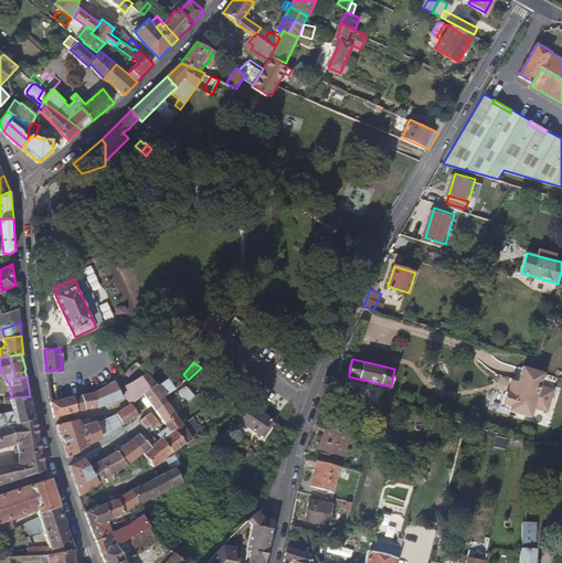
[(349,376),(350,368),(340,364),(337,374),(349,376)]
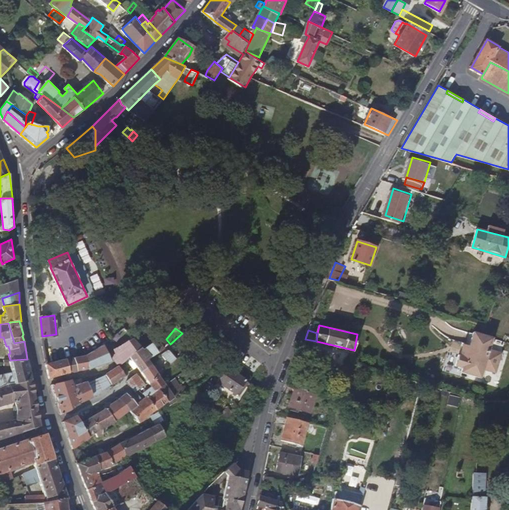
[(125,343),(134,338),(128,331),(121,336),(125,343)]
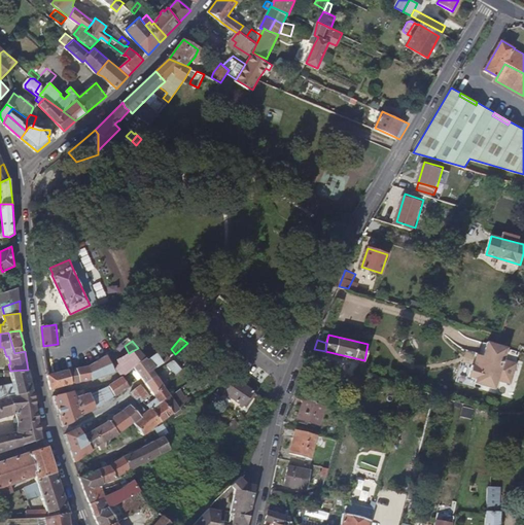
[(507,347),(487,341),(480,365),(473,363),(468,375),(476,378),(475,381),(494,386),(497,378),(510,382),(516,361),(503,357),(507,347)]
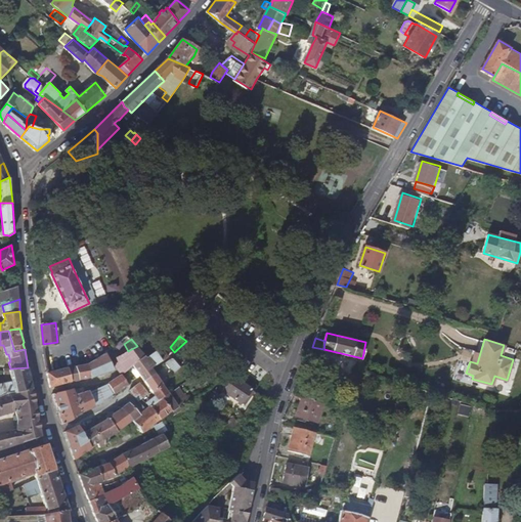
[(123,351),(123,350),(119,343),(112,350),(114,356),(123,351)]
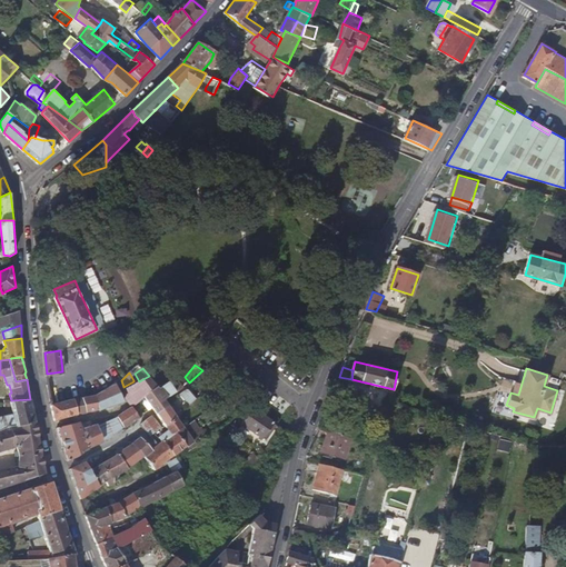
[(210,376),(210,375),(207,378),(205,378),(200,383),(207,390),(217,383),(210,377),(210,376)]
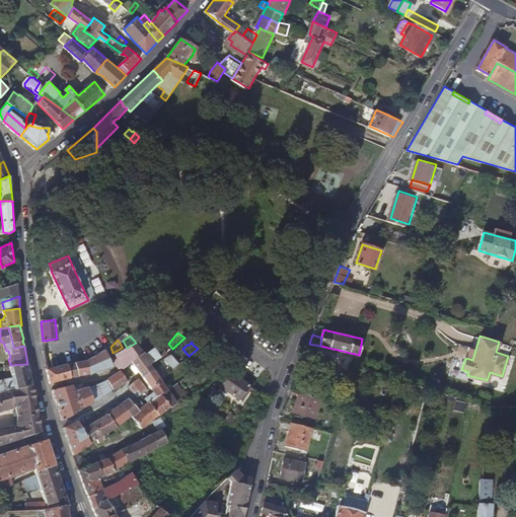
[(122,370),(132,362),(132,360),(145,352),(136,343),(127,348),(114,356),(116,363),(122,370)]
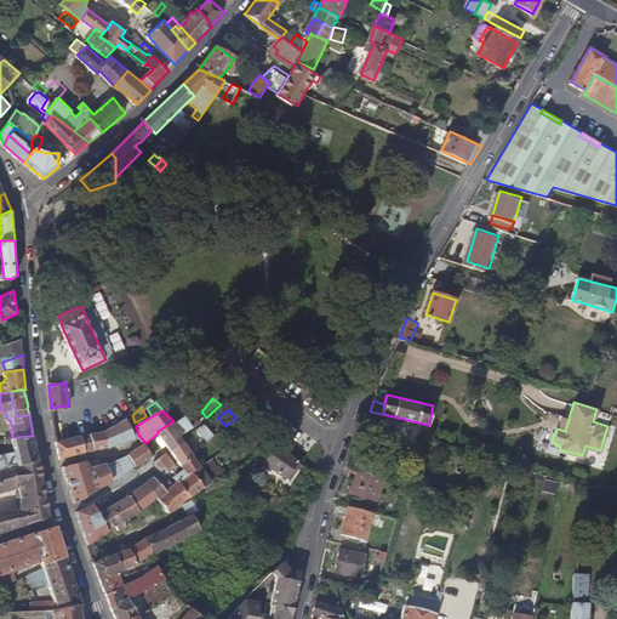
[(158,431),(158,433),(159,433),(167,444),(172,450),(184,441),(180,436),(193,426),(184,414),(175,422),(173,421),(158,431)]
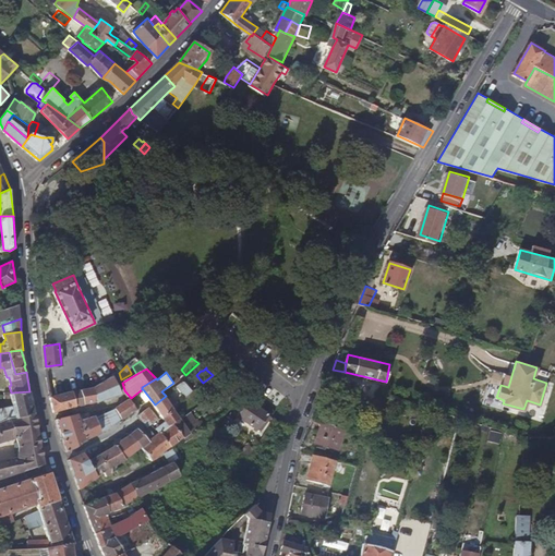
[(97,385),(95,386),(81,389),(85,403),(99,400),(121,393),(115,375),(97,385)]
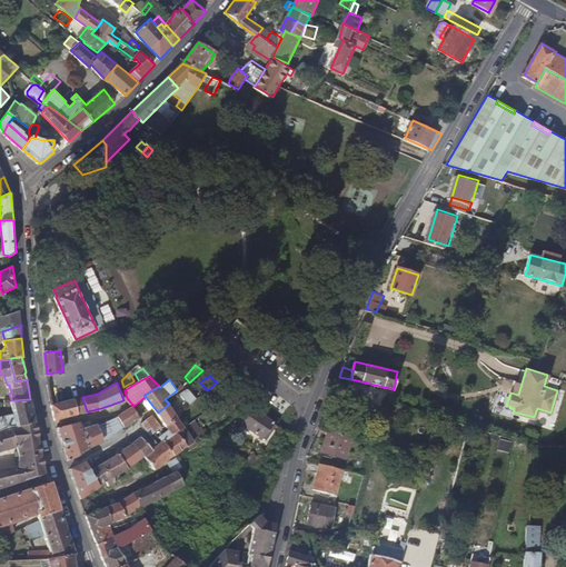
[(197,398),(188,388),(181,394),(190,404),(197,398)]
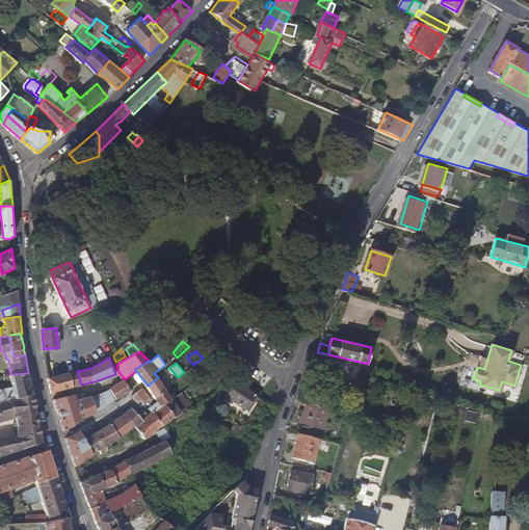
[(73,388),(81,385),(77,371),(70,373),(73,388)]
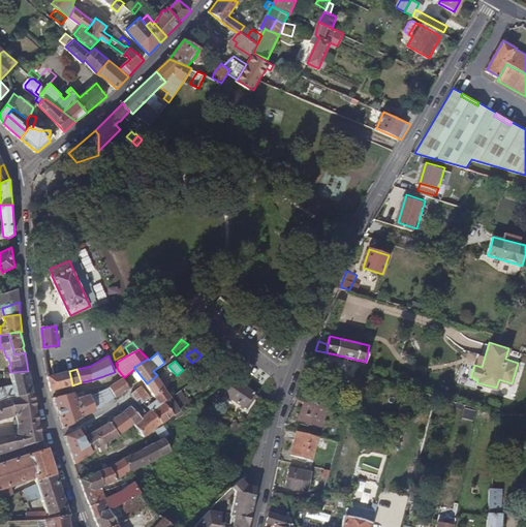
[(28,371),(10,372),(12,381),(0,385),(0,401),(8,399),(32,391),(28,371)]
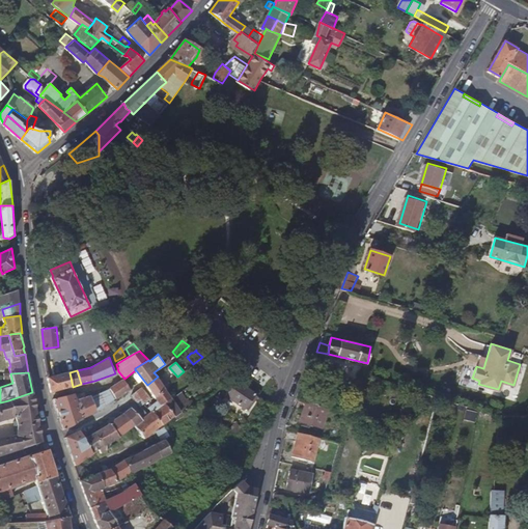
[(52,392),(73,387),(70,372),(49,377),(52,392)]
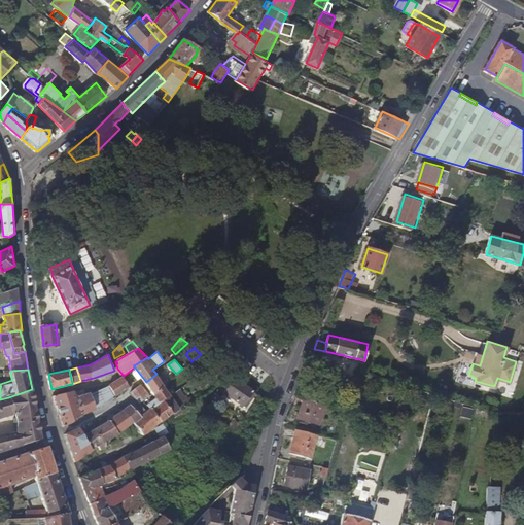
[(163,384),(156,374),(146,382),(153,392),(164,385),(163,384)]
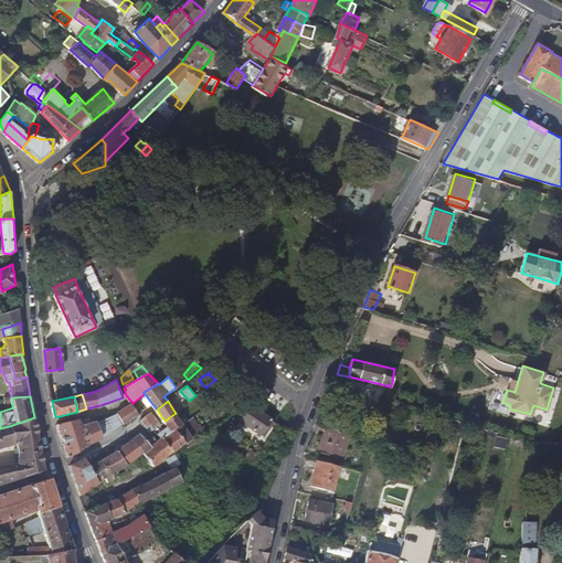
[(118,413),(119,415),(124,423),(139,413),(133,404),(118,413)]
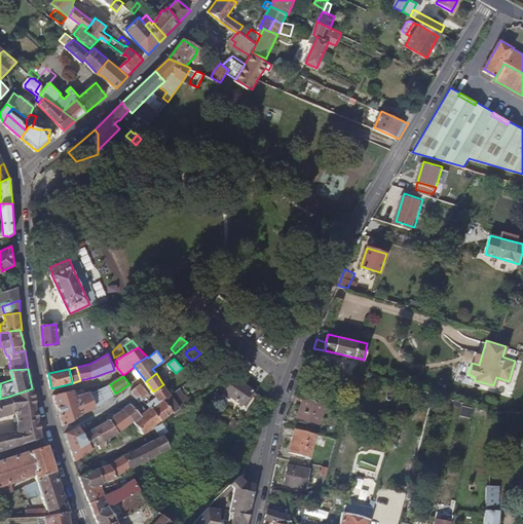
[(230,383),(233,386),(238,379),(235,377),(230,383)]
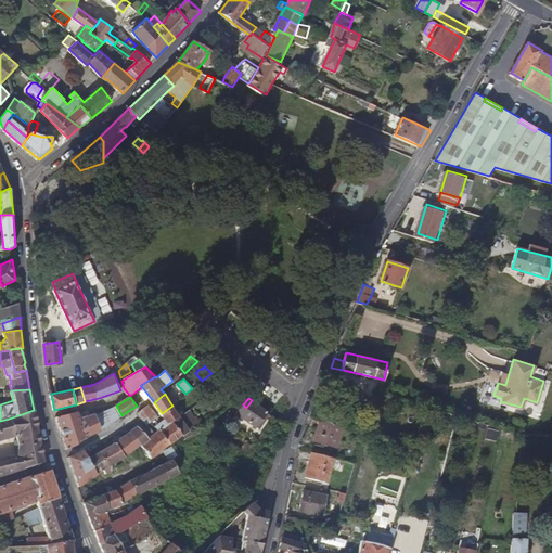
[(252,400),(246,408),(242,414),(256,425),(258,422),(261,419),(267,411),(252,400)]
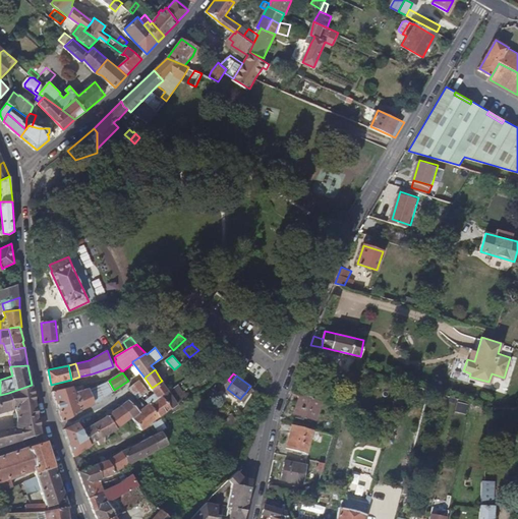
[(148,391),(139,381),(129,388),(135,395),(135,394),(138,398),(148,391)]
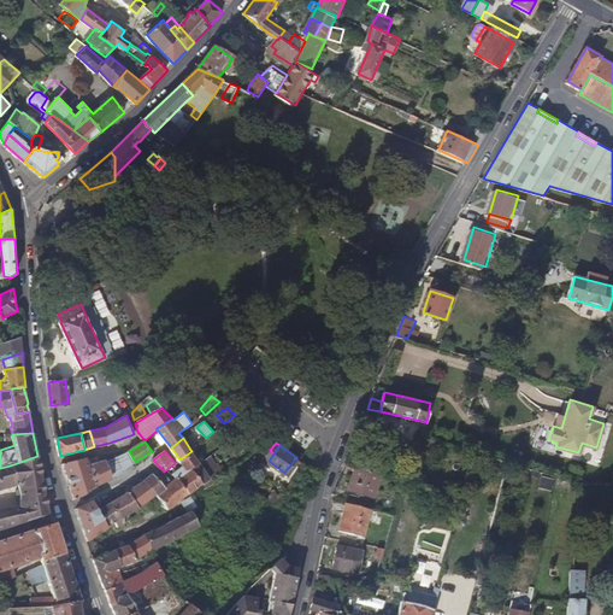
[(199,462),(192,451),(180,460),(184,467),(175,474),(175,475),(172,478),(170,475),(168,476),(172,482),(194,469),(192,467),(199,462)]
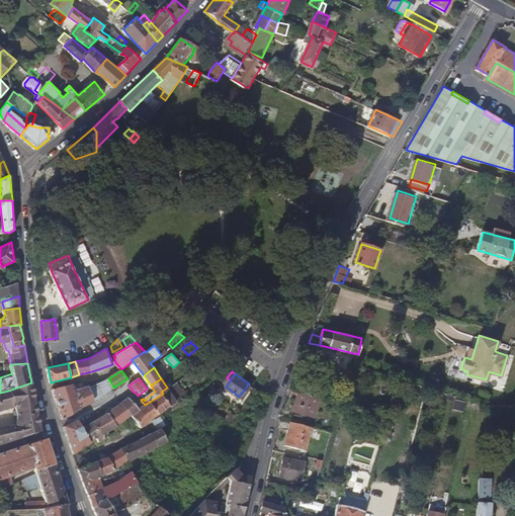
[(93,401),(113,388),(109,380),(87,387),(87,388),(75,392),(73,384),(53,389),(63,419),(74,413),(73,410),(93,401)]
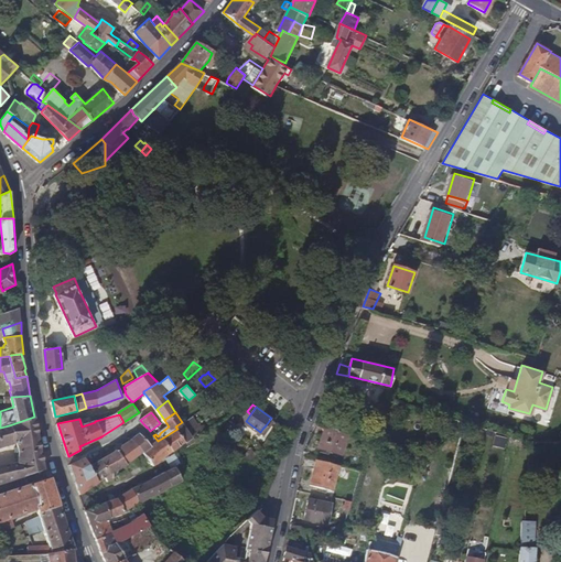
[(95,422),(95,421),(93,415),(79,419),(82,427),(95,422)]
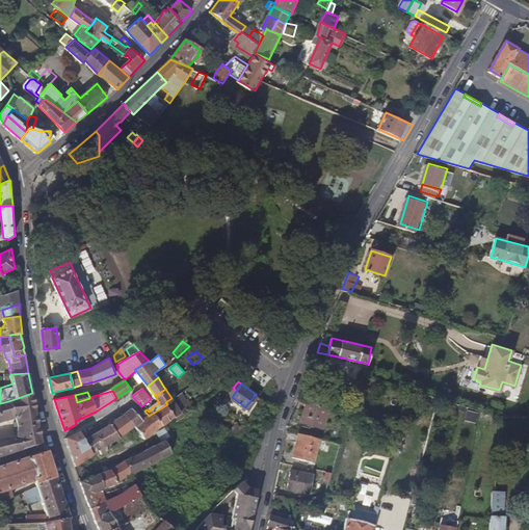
[(42,438),(32,393),(8,401),(0,403),(0,421),(4,421),(18,417),(21,424),(19,434),(5,436),(0,438),(0,454),(8,454),(26,448),(41,443),(41,445),(44,444),(42,438)]
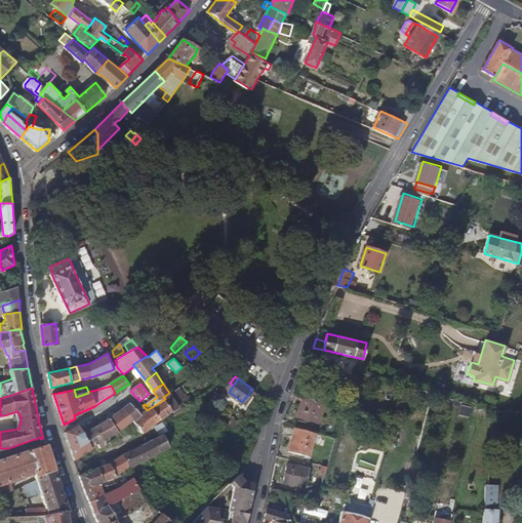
[(147,410),(143,405),(139,401),(136,397),(136,398),(129,403),(139,415),(147,410)]
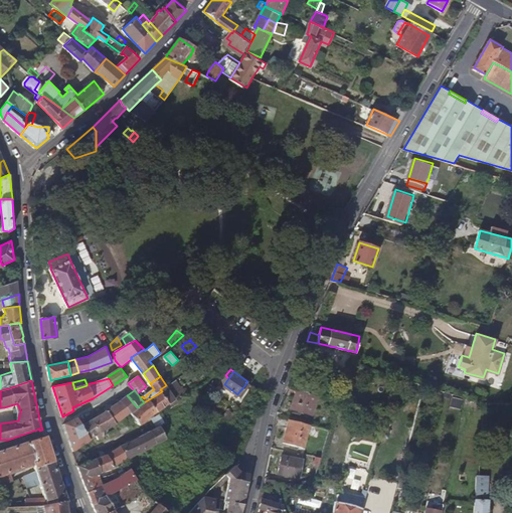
[(319,395),(298,389),(292,408),(313,414),(319,395)]
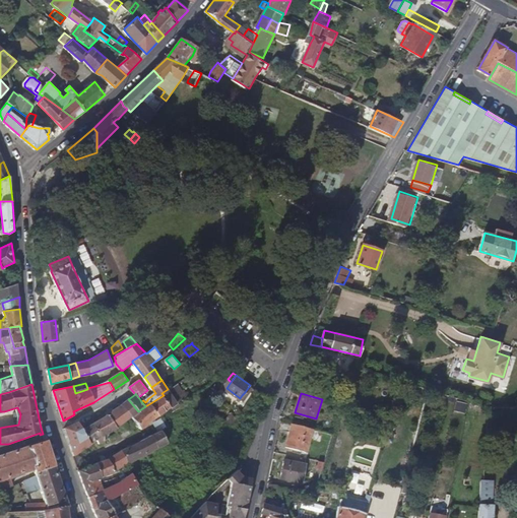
[(172,406),(164,395),(145,406),(138,411),(131,415),(132,416),(142,429),(160,413),(172,406)]
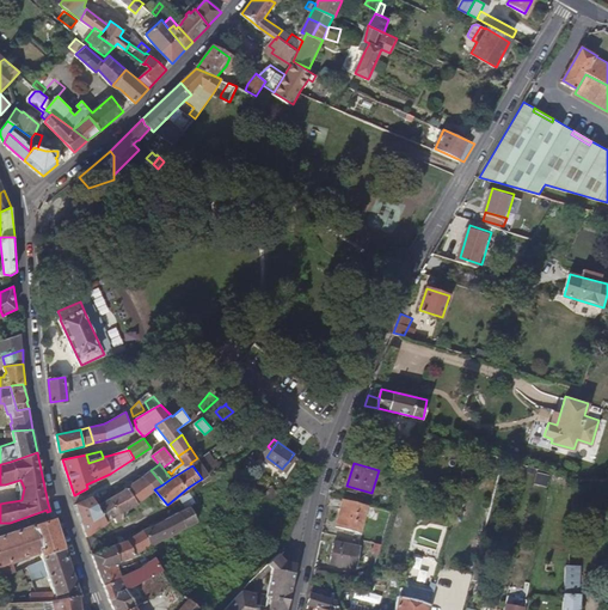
[(154,489),(163,485),(151,470),(142,476),(143,476),(154,489)]
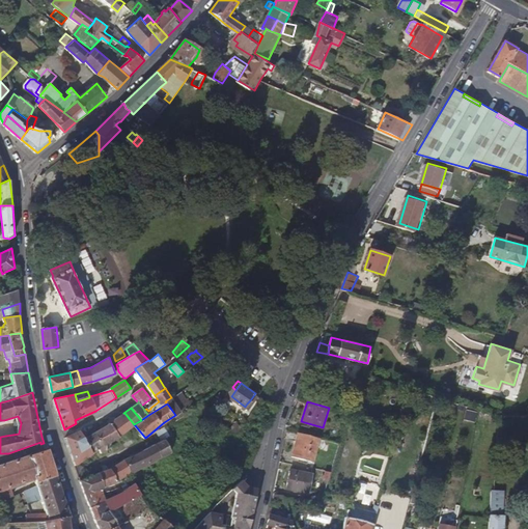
[(135,425),(134,424),(124,413),(109,423),(119,438),(121,437),(133,426),(135,425)]
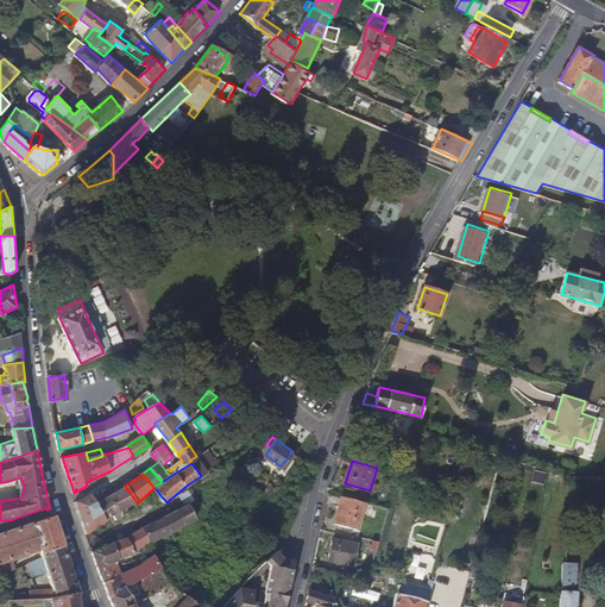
[(272,481),(265,488),(273,495),(281,488),(272,481)]
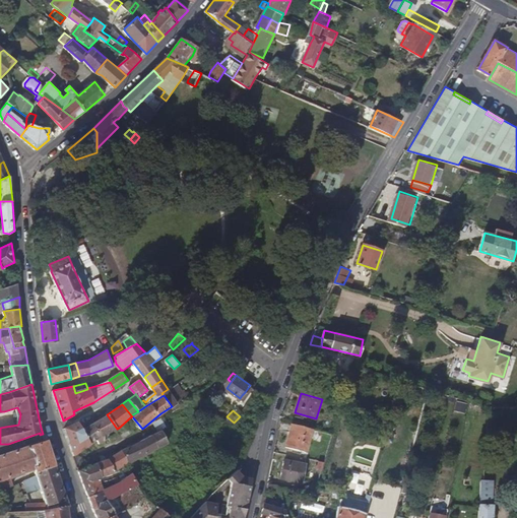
[(102,437),(106,435),(117,429),(107,414),(103,416),(93,424),(102,437)]
